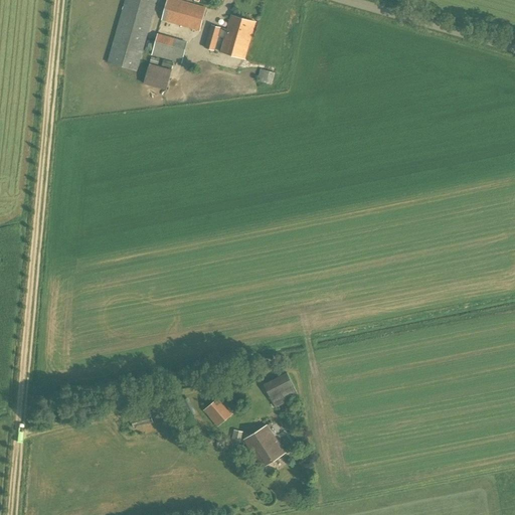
[(156,0),(125,0),(108,63),(137,71),(156,0)]
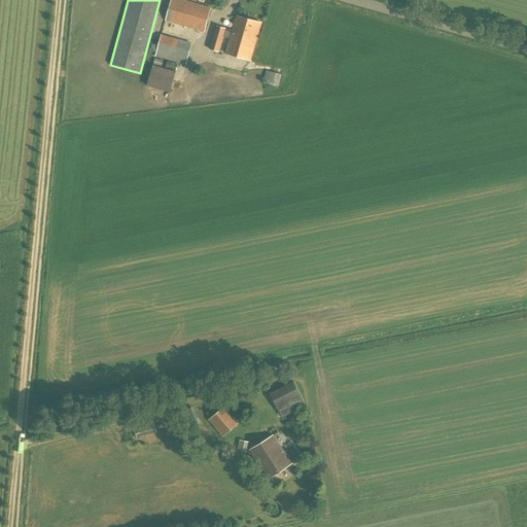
[(171,0),(166,21),(205,33),(211,7),(184,0),(171,0)]
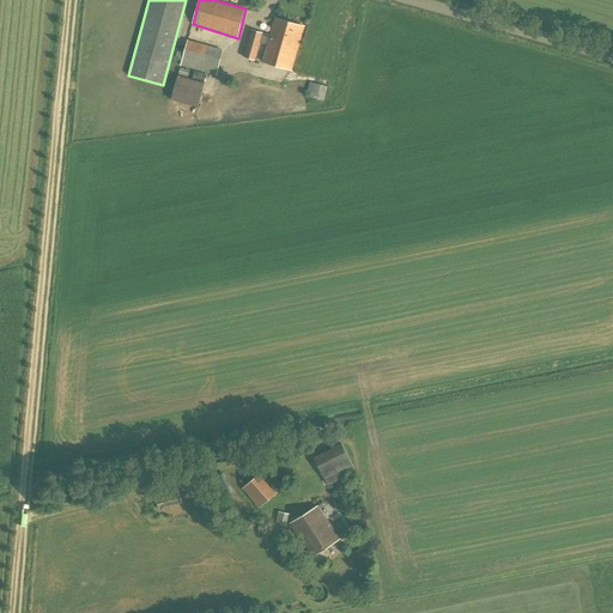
[(243,58),(255,60),(260,43),(267,46),(262,62),(291,71),(304,26),(275,18),(271,35),(252,30),(243,58)]
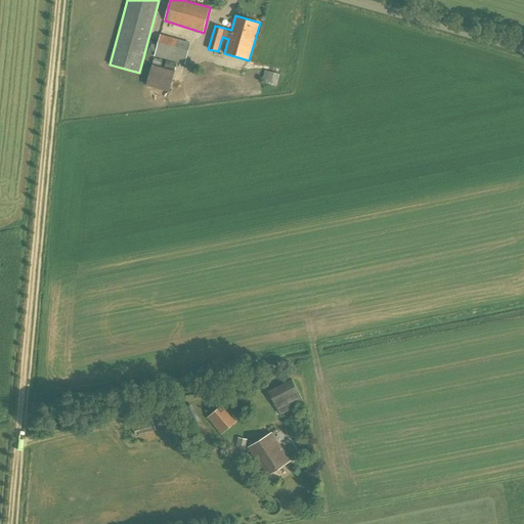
[(155,55),(184,64),(190,43),(161,34),(155,55)]
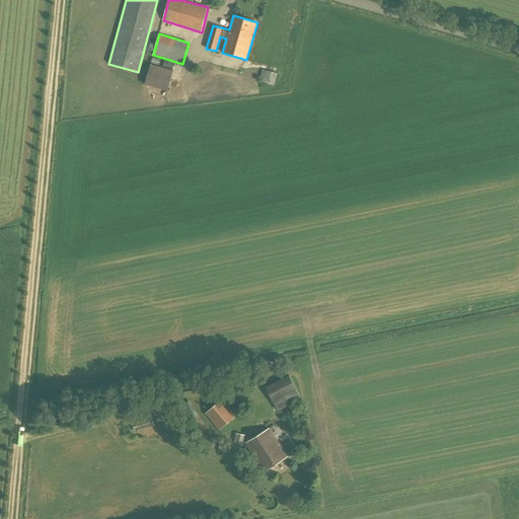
[(164,60),(163,67),(173,69),(175,63),(164,60)]
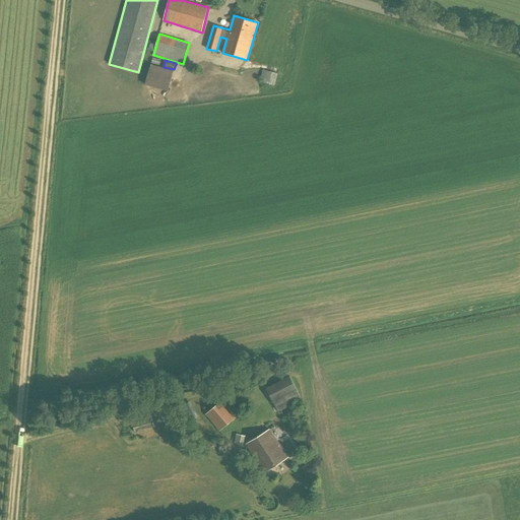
[(145,84),(168,90),(174,70),(150,64),(145,84)]
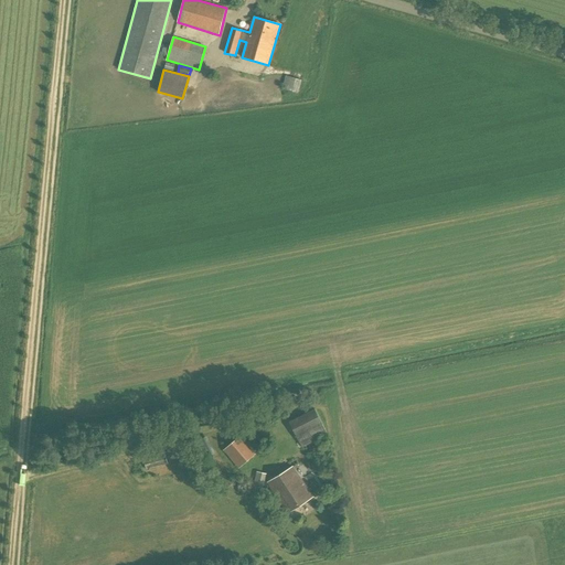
[(283,88),(298,93),(301,80),(286,75),(283,88)]
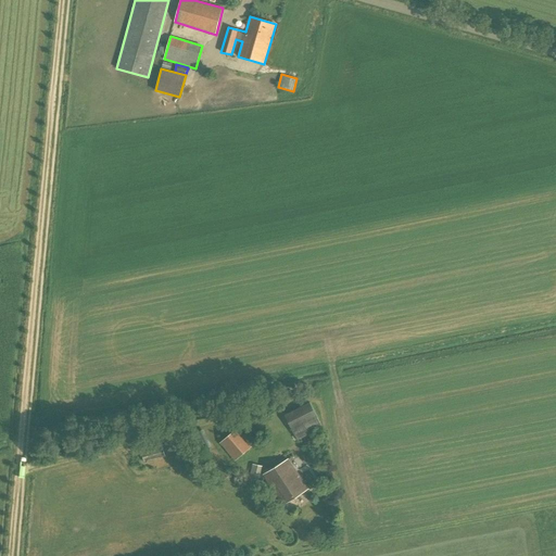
[(285,415),(298,440),(324,428),(310,402),(285,415)]
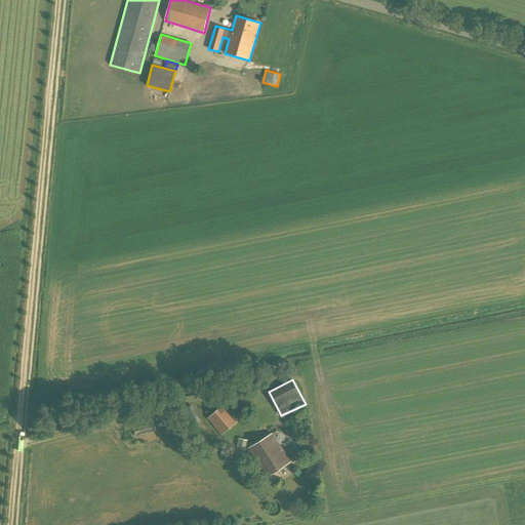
[(237,419),(224,404),(209,417),(221,433),(237,419)]
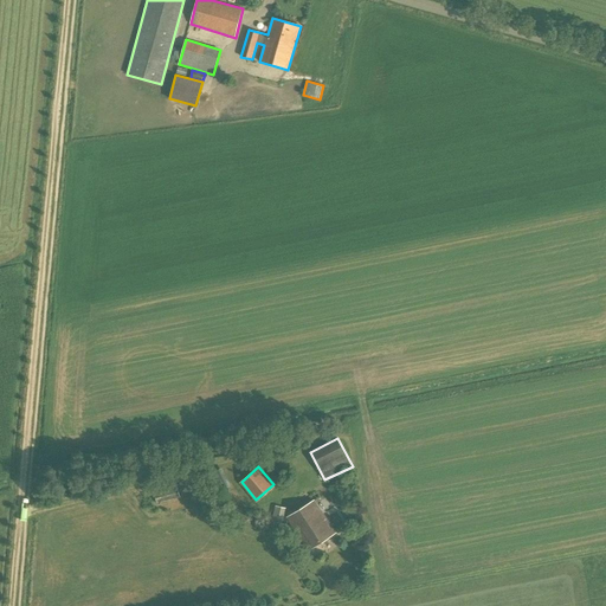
[(223,468),(208,475),(218,492),(231,485),(223,468)]
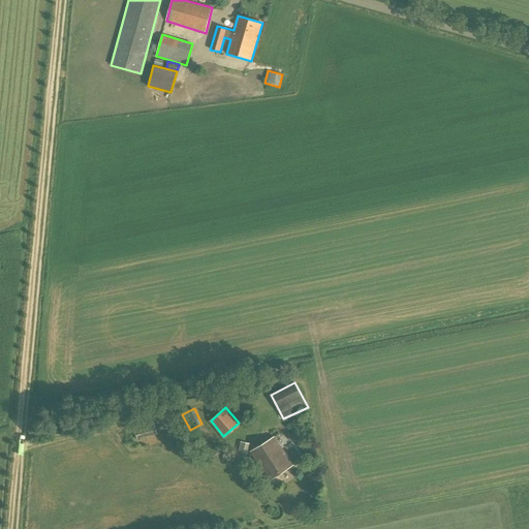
[(157,434),(154,422),(133,428),(136,439),(157,434)]
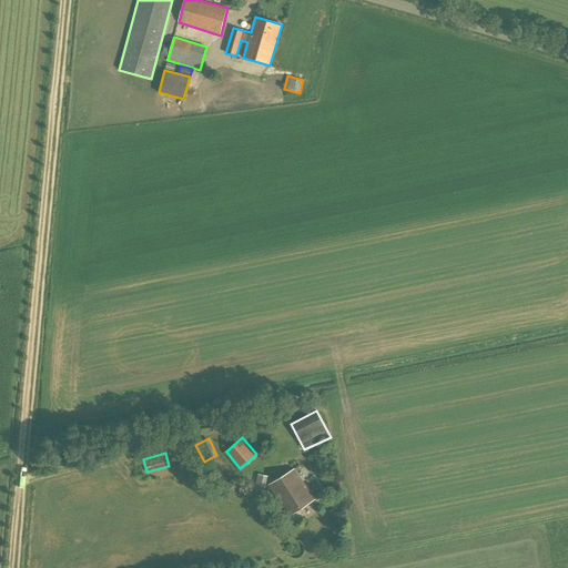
[(270,486),(290,516),(314,498),(294,468),(270,486)]
